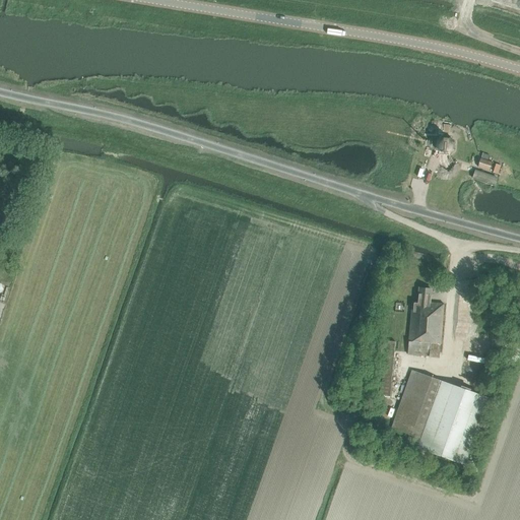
[(436,147),(436,149),(437,149),(440,153),(440,154),(442,154),(446,155),(447,155),(449,155),(449,154),(454,151),(455,149),(454,149),(455,144),(455,142),(454,142),(451,137),(449,136),(449,137),(444,136),(442,136),(442,137),(438,140),(437,140),(437,142),(436,147)]
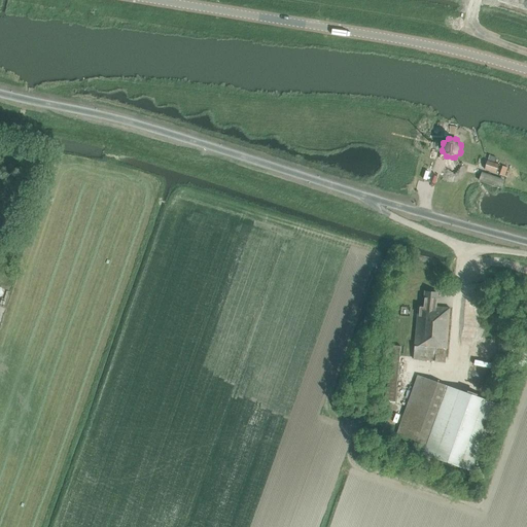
[(487,161),(484,169),(496,173),(498,166),(487,161)]
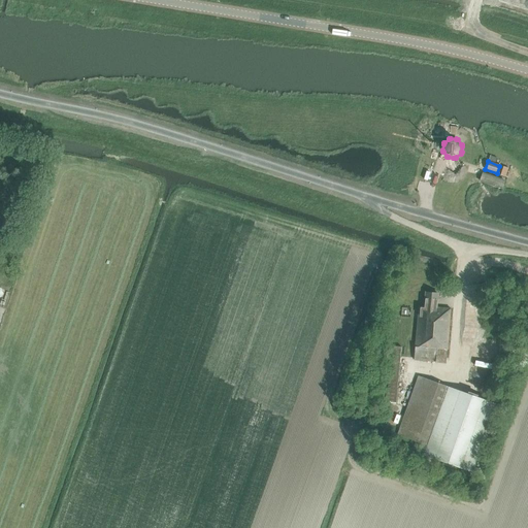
[(505,182),(483,173),(480,183),(502,191),(505,182)]
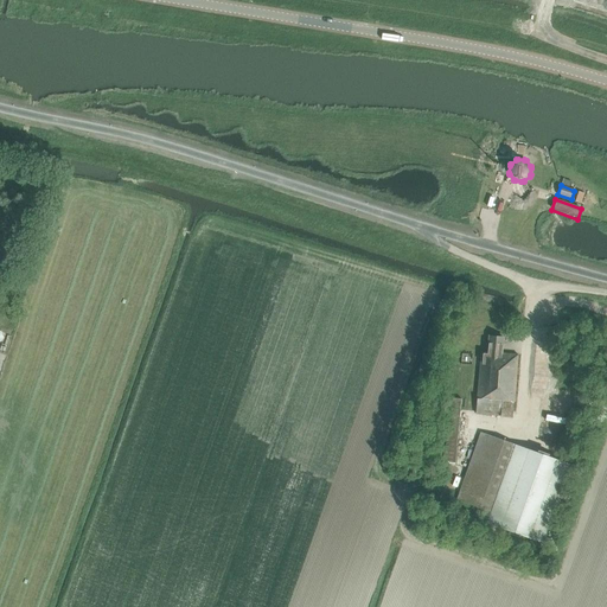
[(475,414),(500,416),(513,417),(515,402),(518,355),(502,353),(503,337),(490,336),(489,352),(481,351),(477,398),(475,414)]
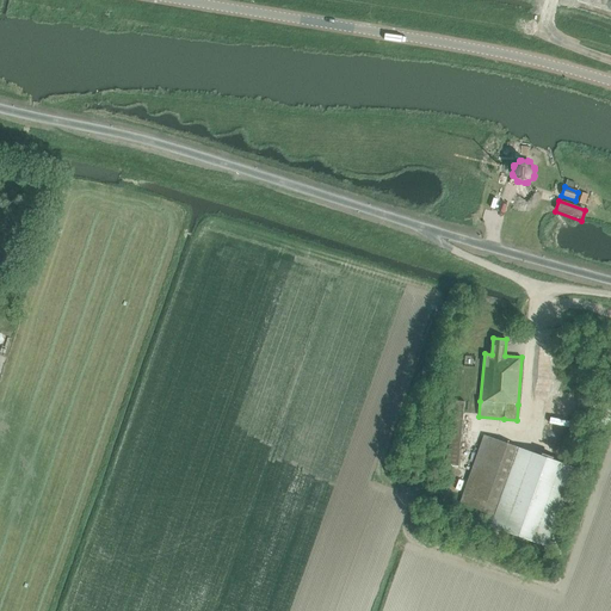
[(491,526),(550,548),(578,469),(550,458),(485,436),(460,503),(494,516),(491,526)]
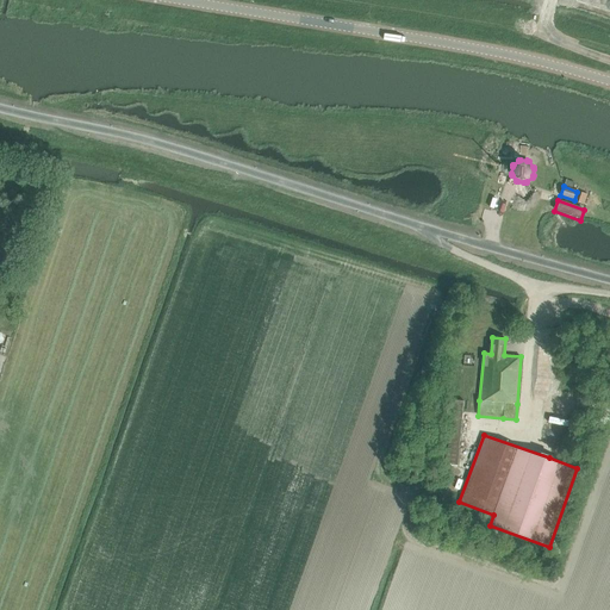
All buildings are outlined.
